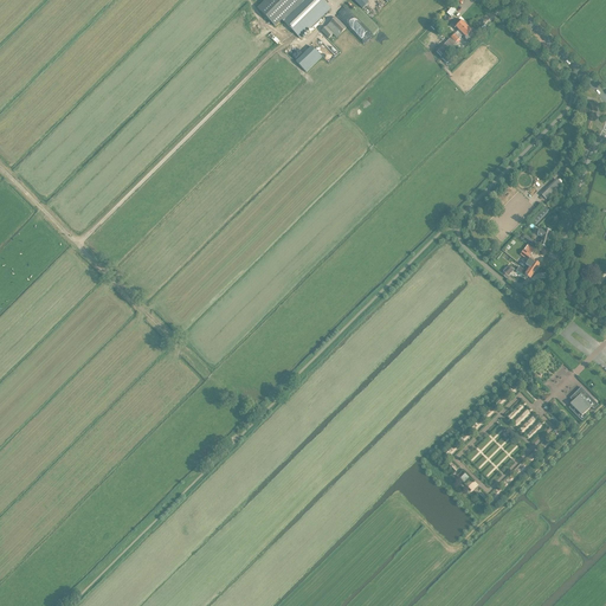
[(301,39),(330,10),(321,0),(269,0),(259,10),(275,26),(282,19),(301,39)]
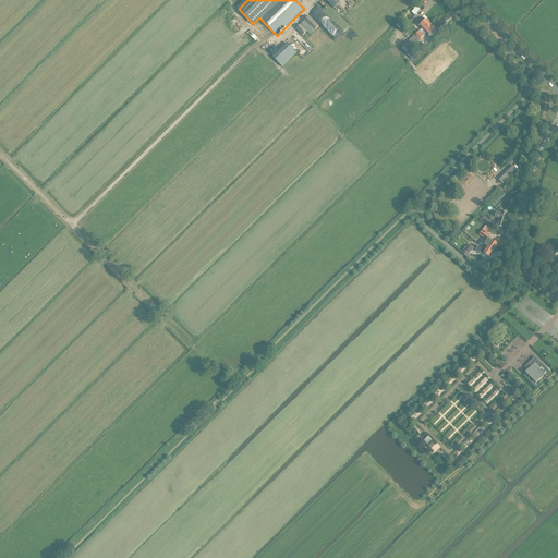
[(335,9),(340,3),(336,0),(327,0),(326,1),(335,9)]
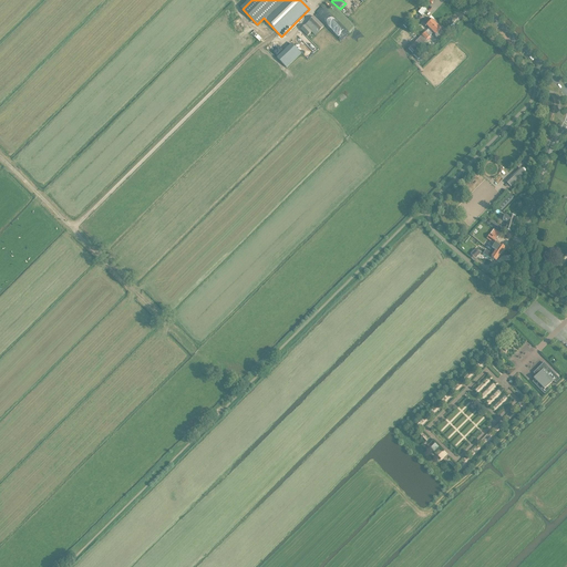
[(315,17),(301,30),(308,37),(312,32),(316,37),(325,28),(315,17)]
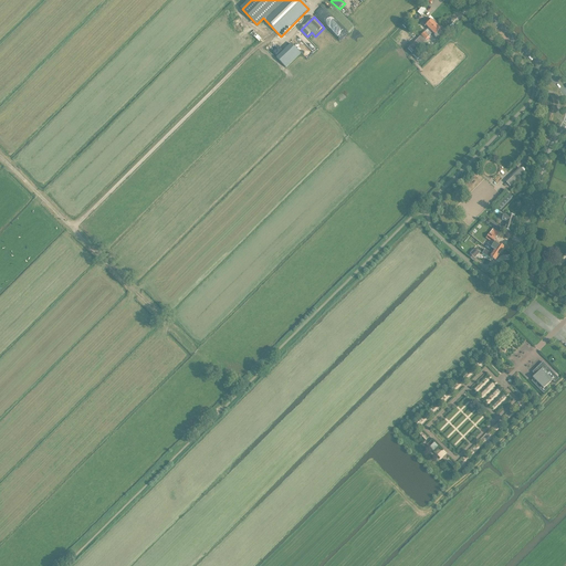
[(423,38),(437,25),(431,20),(431,21),(428,18),(421,23),(425,28),(426,27),(428,29),(421,35),(423,38)]
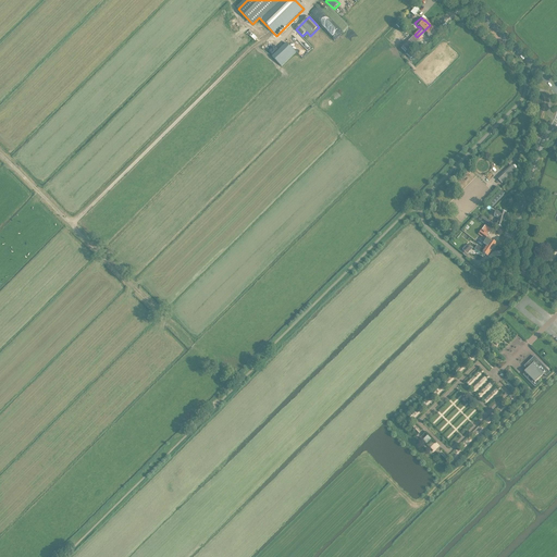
[(422,36),(425,33),(429,35),(428,36),(431,39),(436,33),(434,31),(434,29),(430,25),(417,37),(419,40),(423,36),(422,36)]
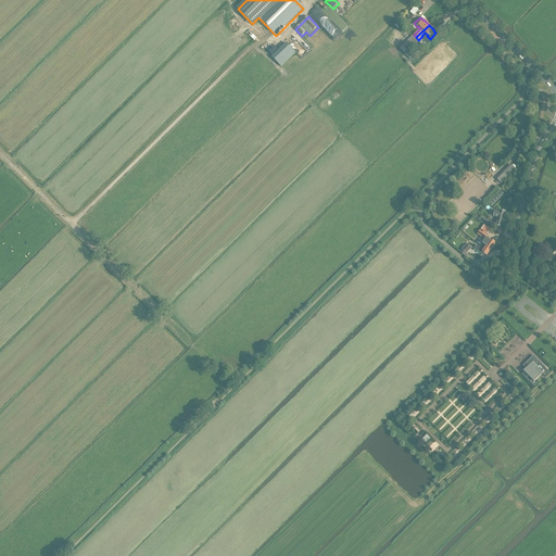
[(415,43),(413,40),(411,39),(401,49),(405,53),(415,43)]
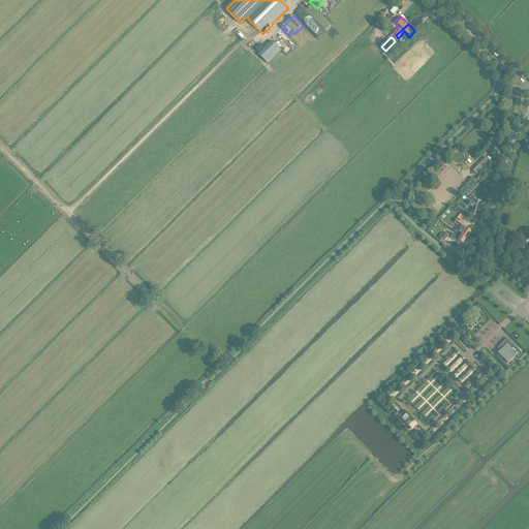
[(247,47),(253,51),(258,44),(253,39),(247,47)]
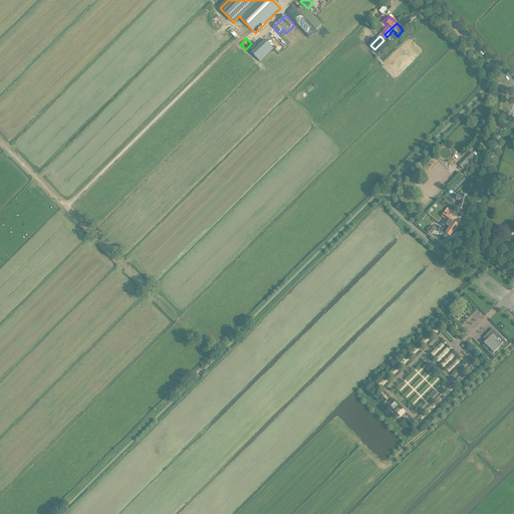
[(273,49),(264,40),(251,52),(260,61),(273,49)]
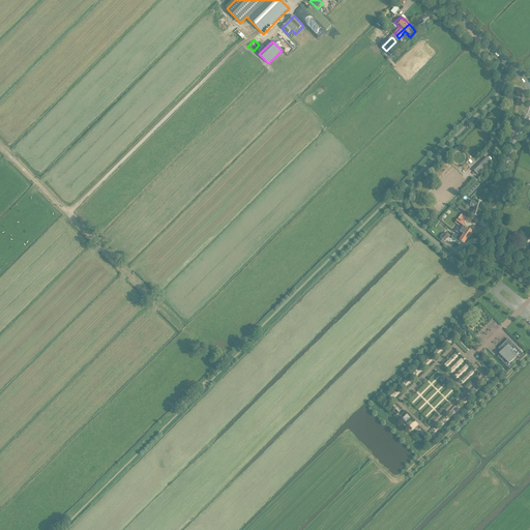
[(386,52),(390,56),(395,52),(391,47),(386,52)]
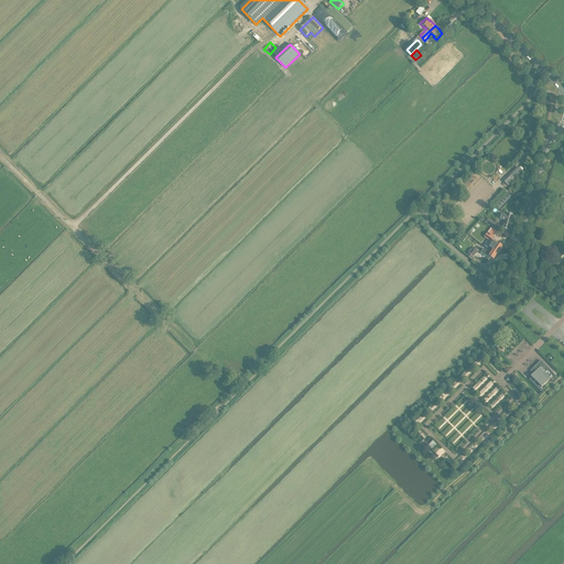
[(496,206),(498,209),(510,196),(508,194),(496,206)]
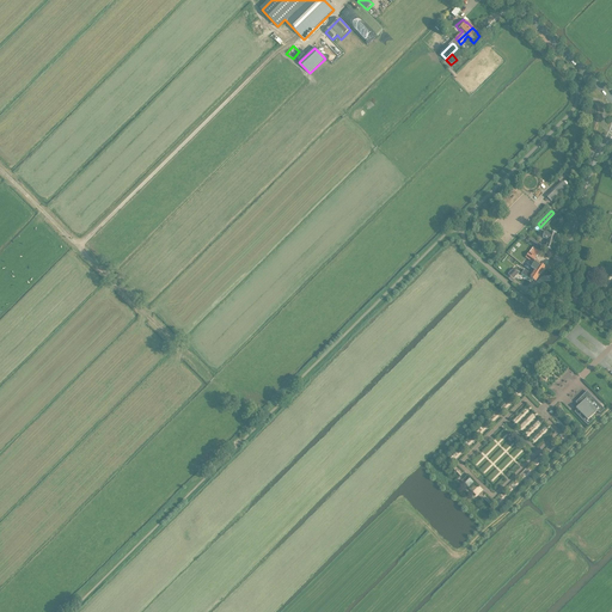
[(557,234),(550,232),(550,234),(545,232),(543,239),(548,240),(545,249),(552,251),(557,234)]
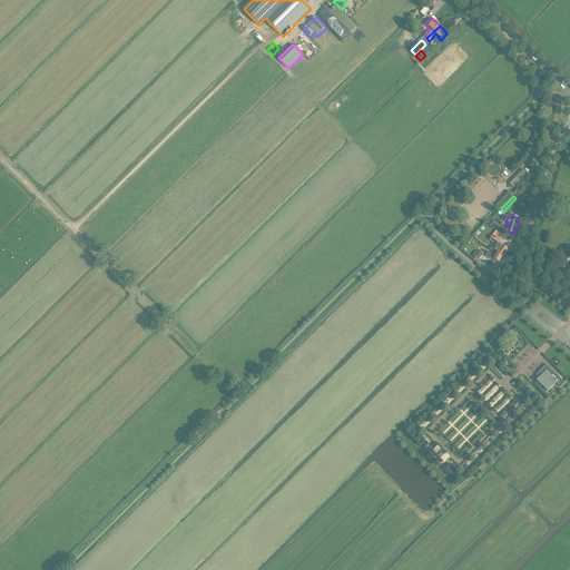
[(492,226),(501,232),(503,228),(494,223),(492,226)]
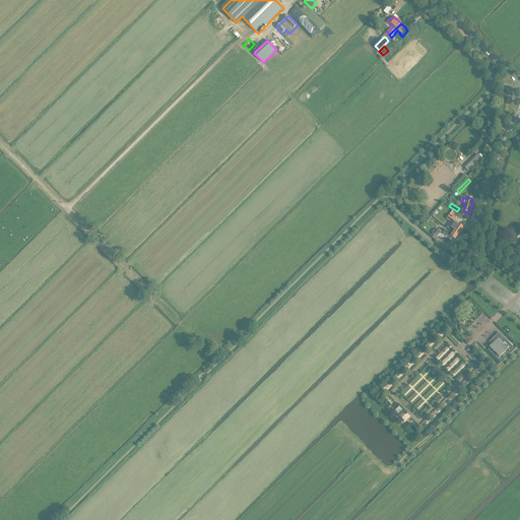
[(459,234),(464,228),(455,221),(451,228),(453,229),(459,234)]
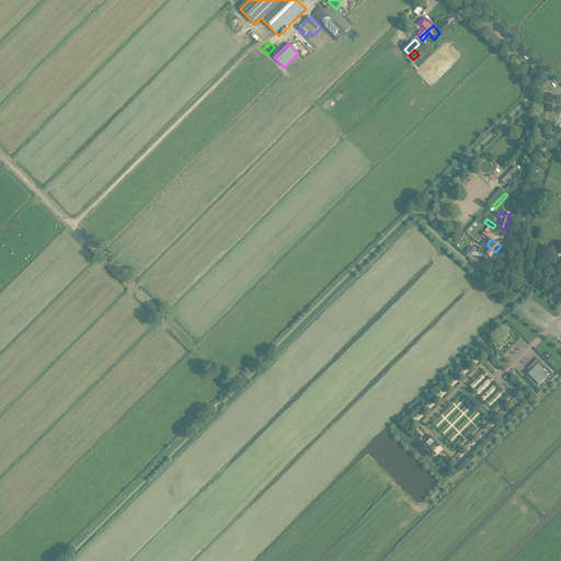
[(491,259),(495,252),(489,247),(485,251),(481,248),(479,252),(487,258),(488,256),(491,259)]
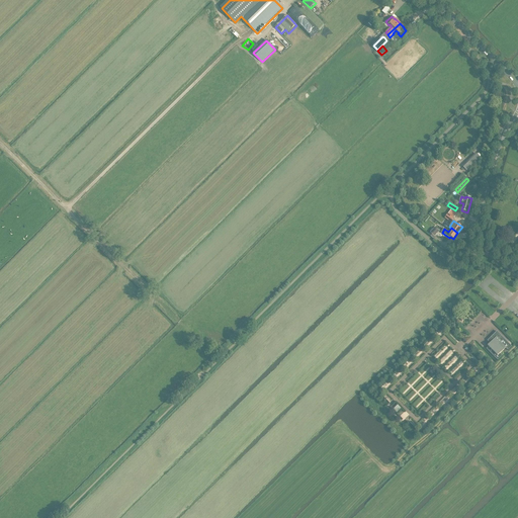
[(434,229),(430,233),(428,235),(433,239),(434,237),(440,231),(434,229)]
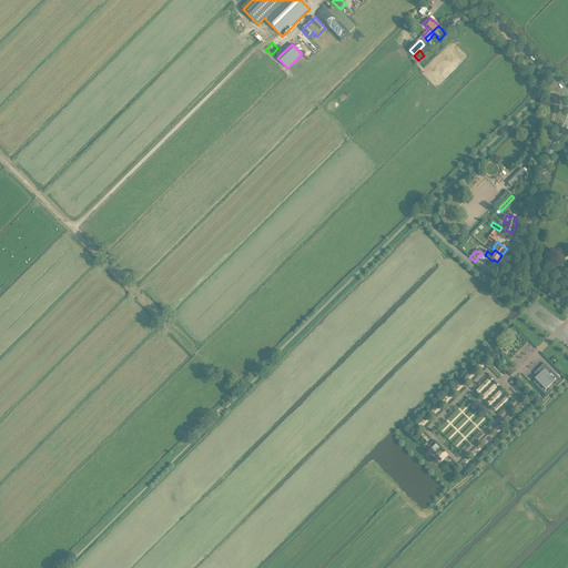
[(536,381),(534,383),(546,395),(550,391),(548,388),(555,382),(557,384),(561,381),(559,378),(557,376),(545,364),(539,369),(536,373),(538,375),(535,379),(536,381)]
